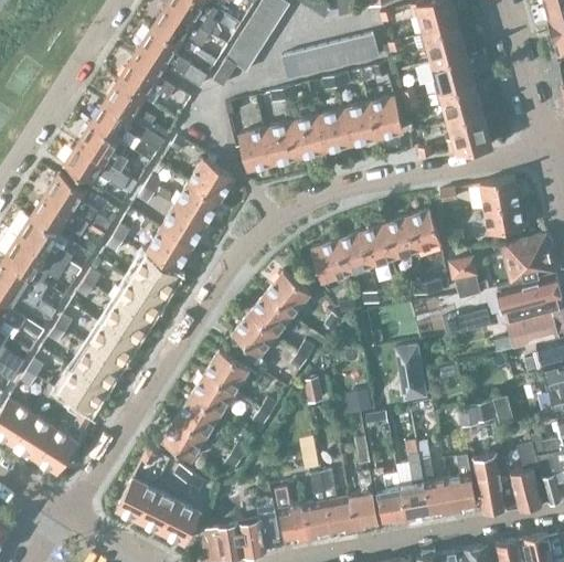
[(171,0),(168,7),(210,34),(217,39),(222,31),(217,22),(212,19),(219,9),(203,0),(171,0)]
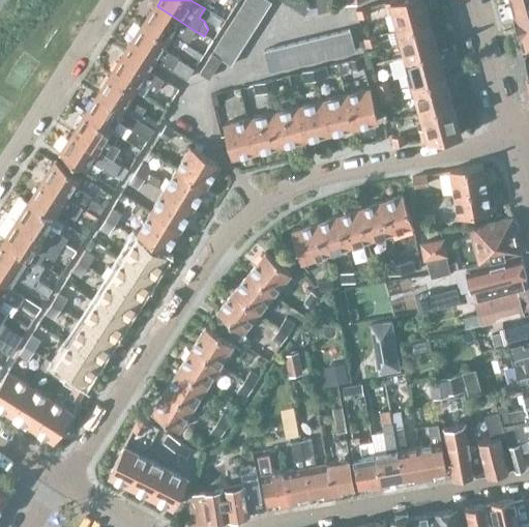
[(190,0),(205,8),(210,1),(222,9),(227,0),(190,0)]
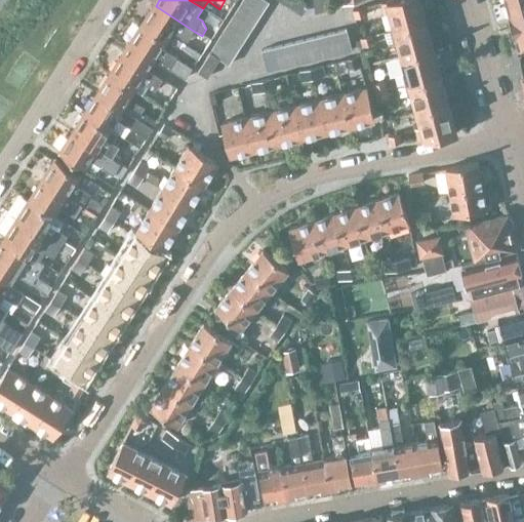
[(263,0),(245,0),(245,2),(264,13),(270,4),(263,0)]
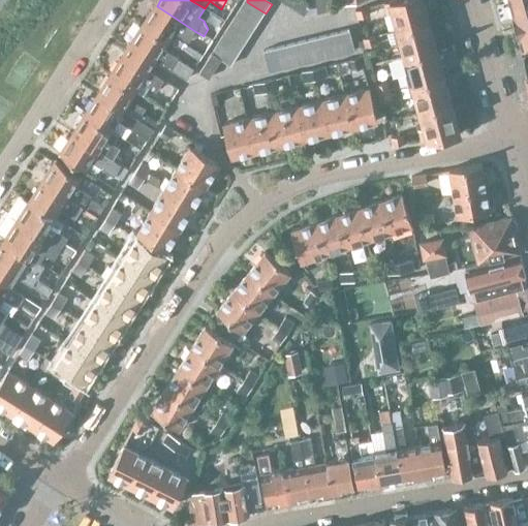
[(276,0),(305,18),(317,14),(313,12),(294,0),(276,0)]
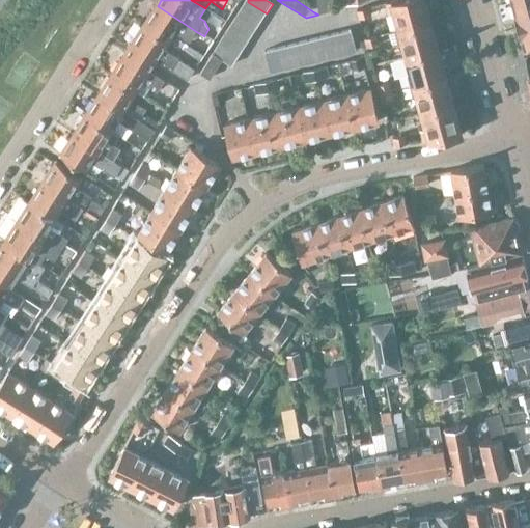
[(316,0),(319,16),(334,11),(332,0),(316,0)]
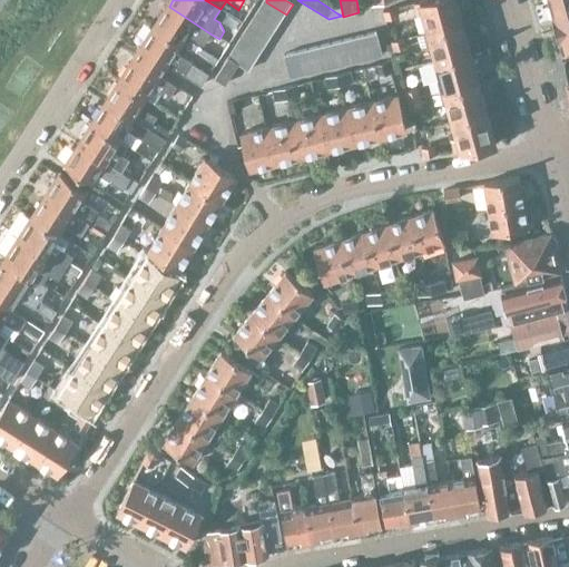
[(421,17),(427,35),(463,26),(455,0),(434,0),(414,6),(418,18),(421,17)]
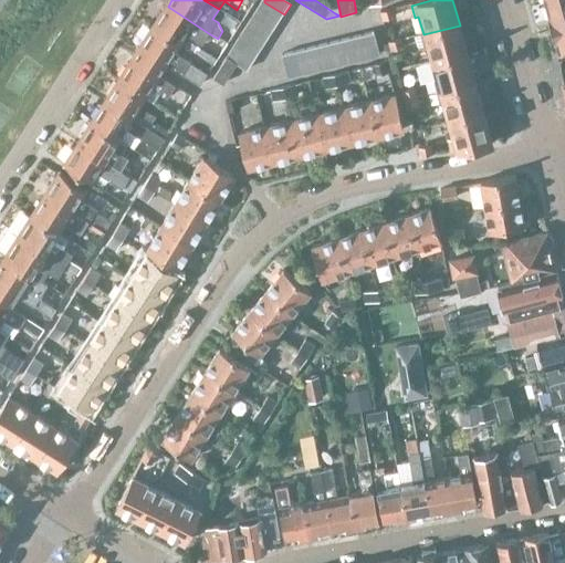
[(564,0),(546,6),(553,31),(564,27),(564,0)]
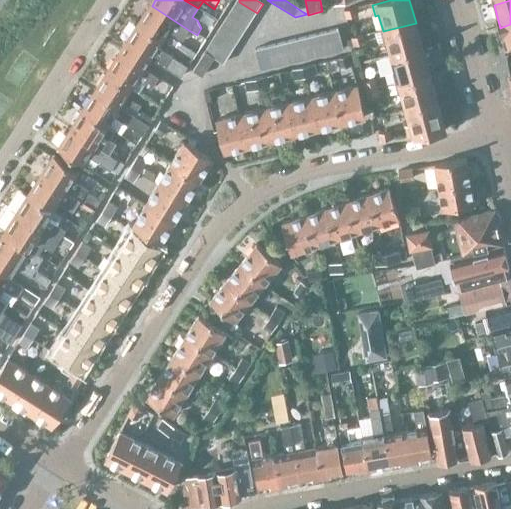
[(239,2),(233,10),(251,22),(257,13),(239,2)]
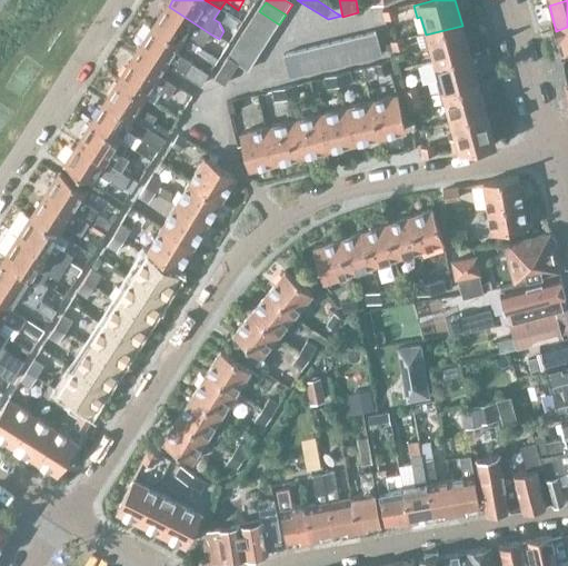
[(169,7),(155,28),(182,47),(189,37),(203,47),(211,35),(169,7)]
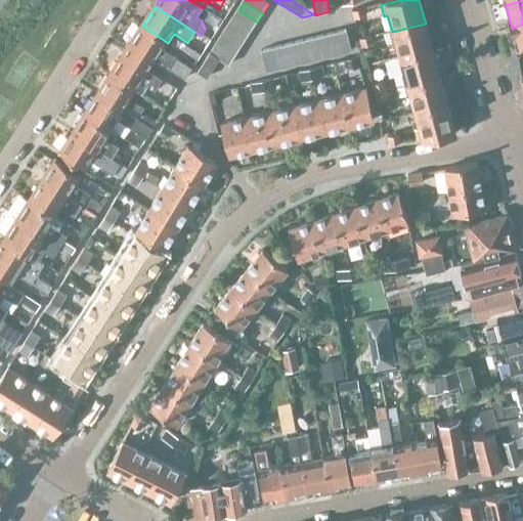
[(354,20),(366,17),(364,9),(352,12),(354,20)]
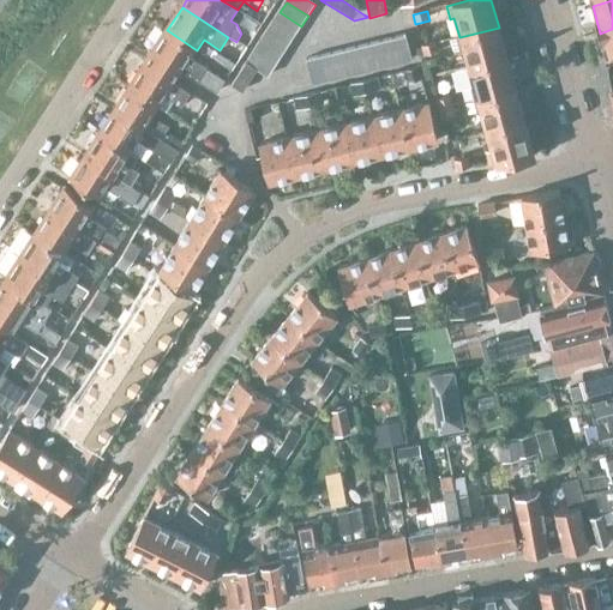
[(301,26),(280,12),(272,23),(294,37),(301,26)]
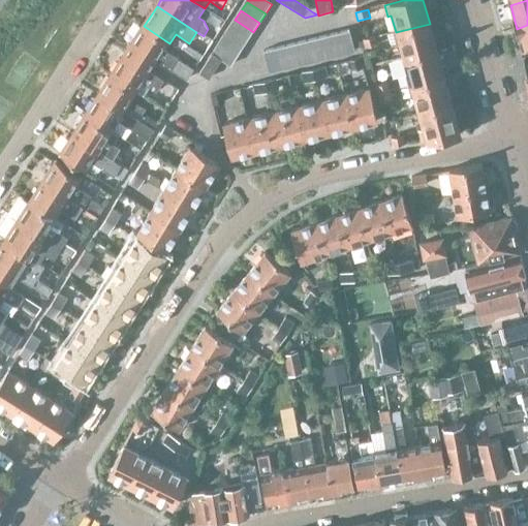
[(248,40),(253,32),(235,20),(229,29),(248,40)]
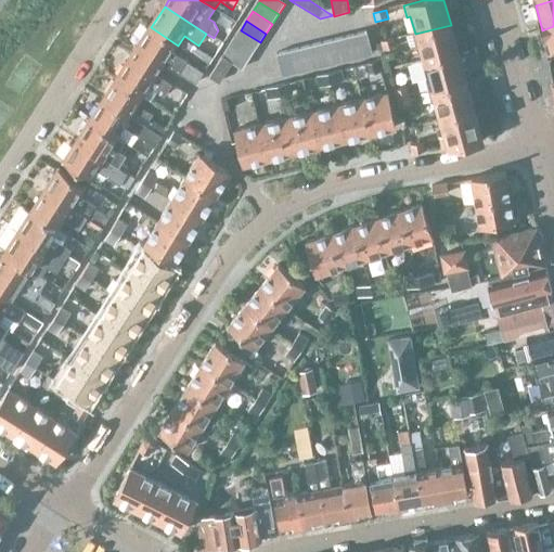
[(459,54),(451,25),(415,34),(413,34),(416,46),(419,45),(423,63),(459,54)]
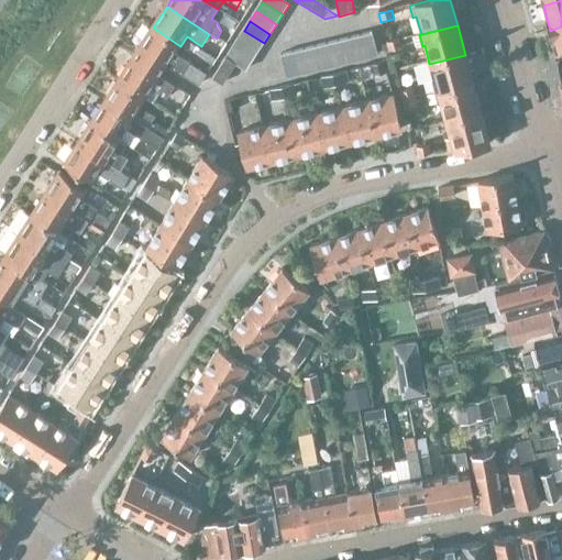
[(561,26),(550,31),(557,56),(558,57),(561,56),(561,26)]
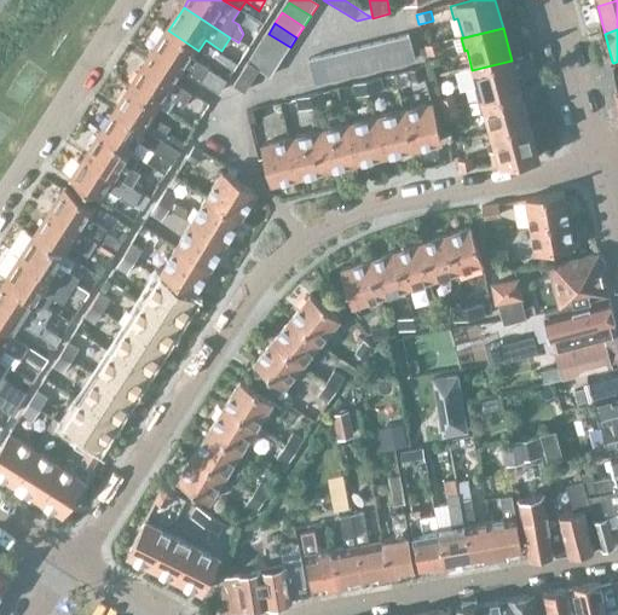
[(168,64),(160,76),(177,86),(184,74),(200,85),(201,83),(219,94),(224,87),(206,75),(209,70),(192,61),(198,51),(168,30),(152,56),(154,56),(154,54),(168,64)]
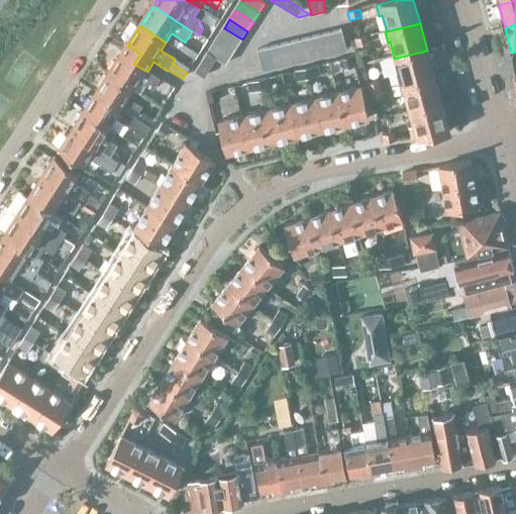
[(224,28),(218,37),(236,48),(242,39),(224,28)]
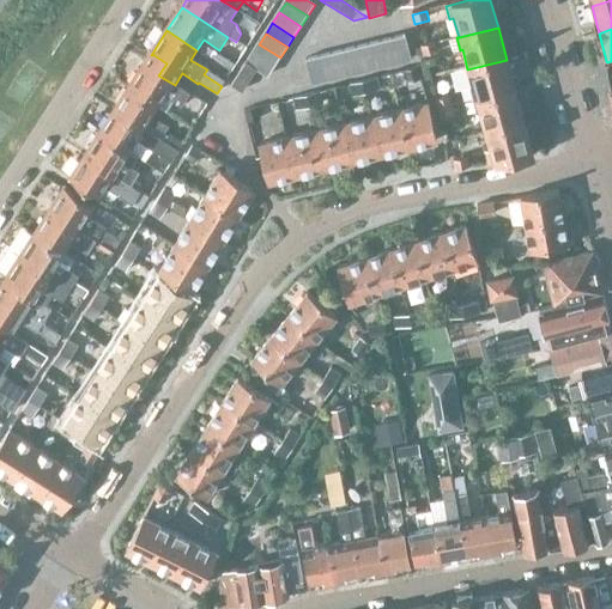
[(411,61),(405,38),(391,42),(397,65),(411,61)]
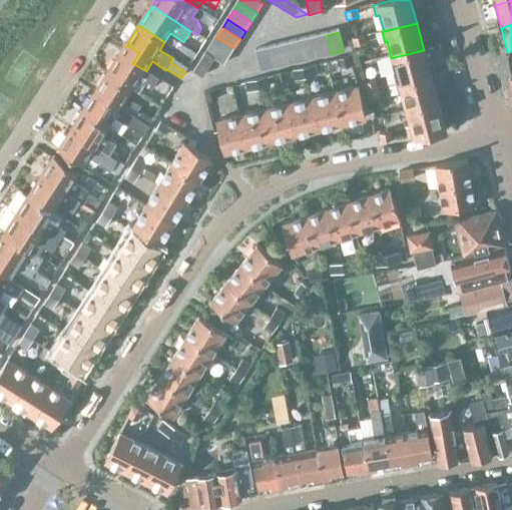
[(322,57),(332,54),(327,35),(317,37),(322,57)]
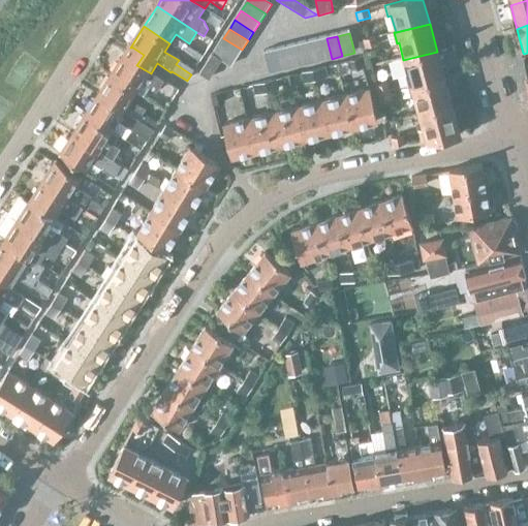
[(378,47),(376,37),(363,41),(365,50),(378,47)]
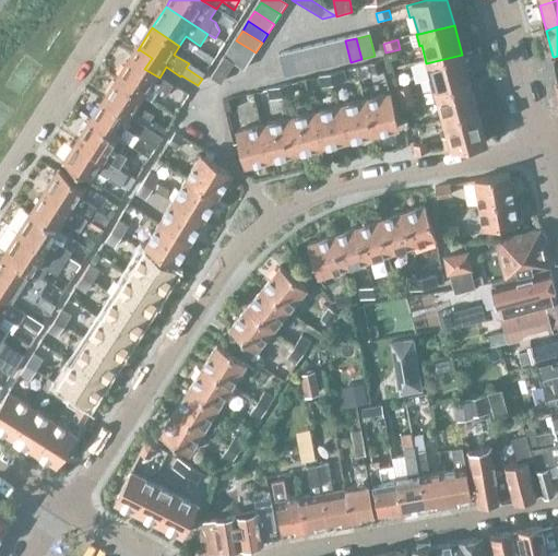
[(236,40),(230,49),(250,62),(256,52),(236,40)]
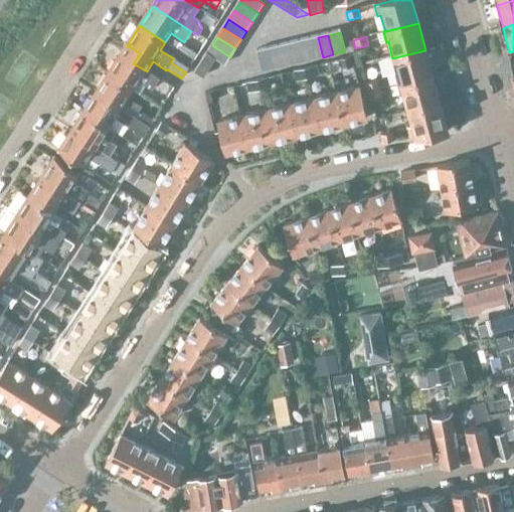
[(313,59),(323,57),(318,37),(308,40),(313,59)]
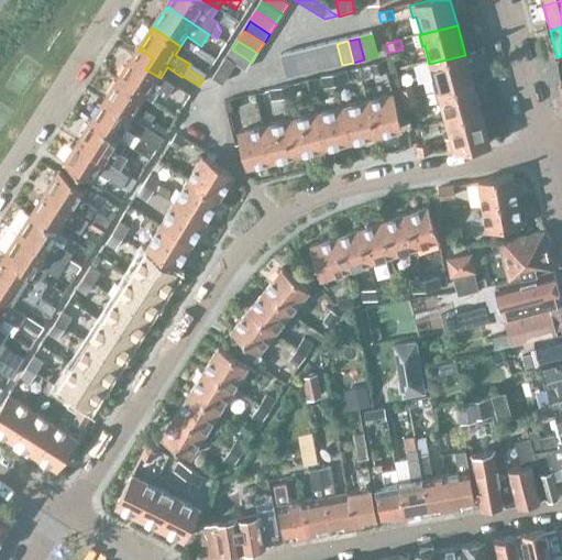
[(337,44),(324,46),(330,68),(342,65),(337,44)]
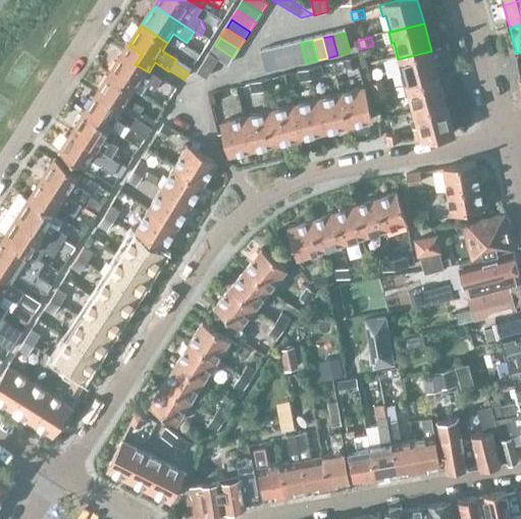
[(306,63),(301,43),(291,46),(296,65),(306,63)]
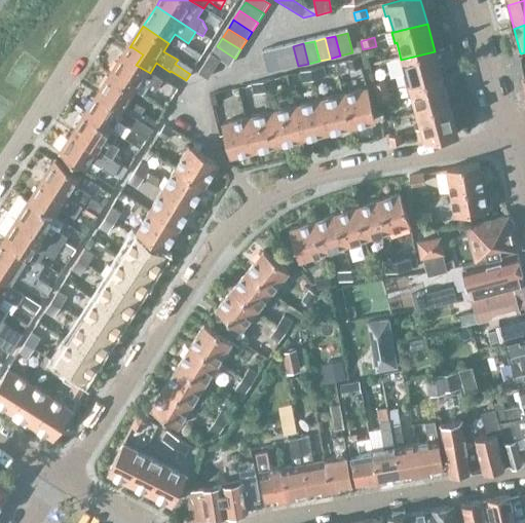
[(163,82),(150,73),(136,65),(143,54),(130,46),(130,47),(129,47),(111,76),(143,98),(149,88),(156,94),(163,82)]
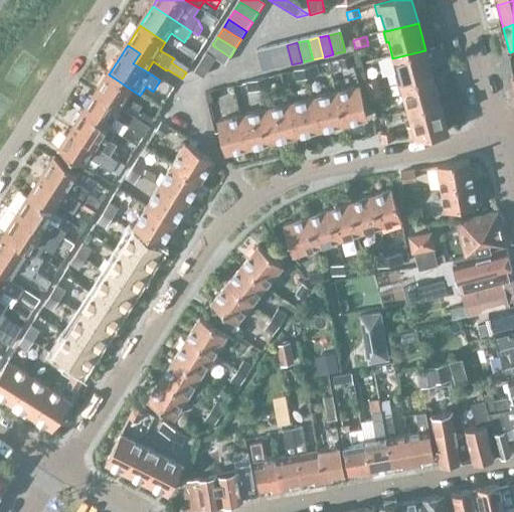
[(212,45),(207,53),(206,54),(215,60),(224,65),(230,57),(212,45)]
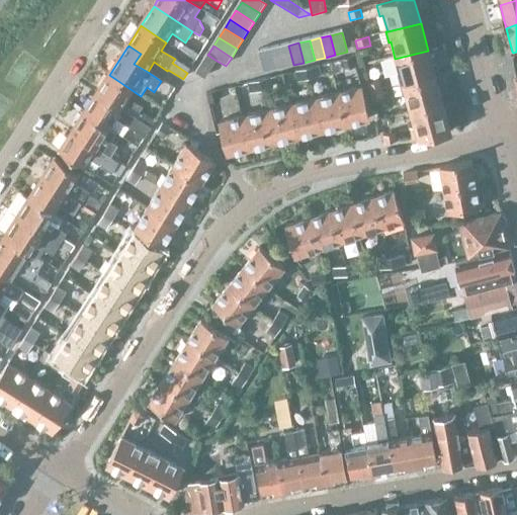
[(288,46),(278,48),(283,68),(293,65),(288,46)]
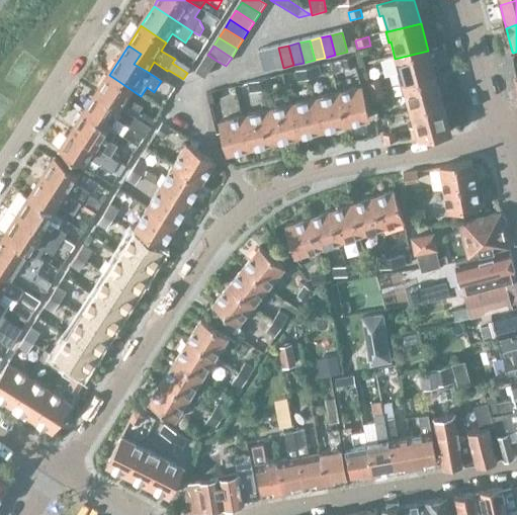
[(198,56),(183,47),(180,51),(195,61),(198,56)]
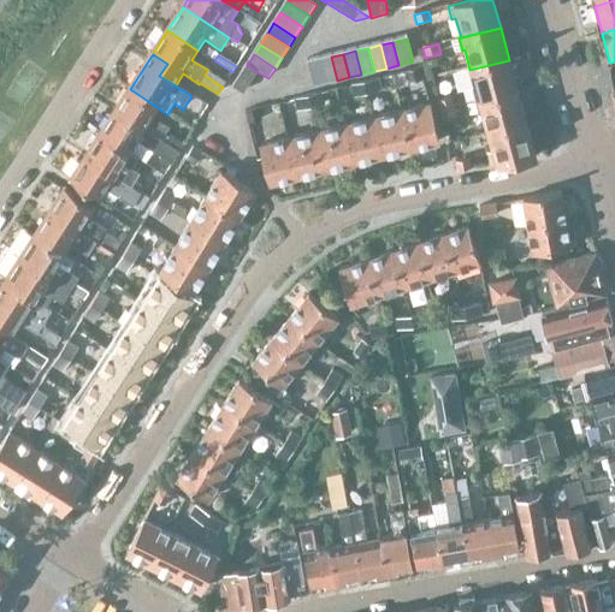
[(337,81),(331,57),(319,60),(325,83),(337,81)]
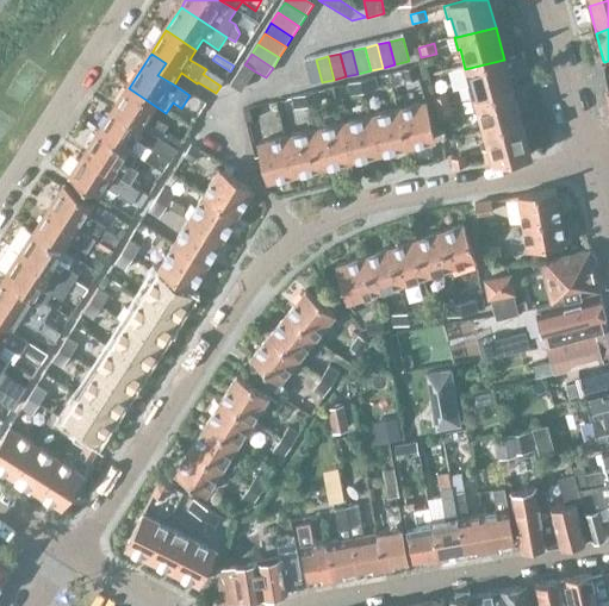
[(312,85),(322,82),(316,60),(305,62),(312,85)]
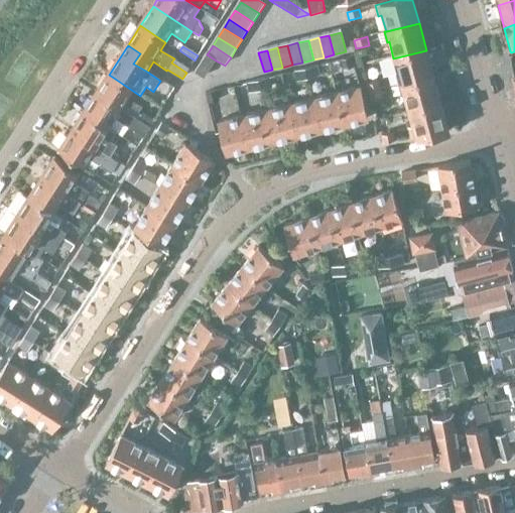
[(399,88),(434,78),(426,50),(393,58),(383,61),(387,77),(395,75),(399,88)]
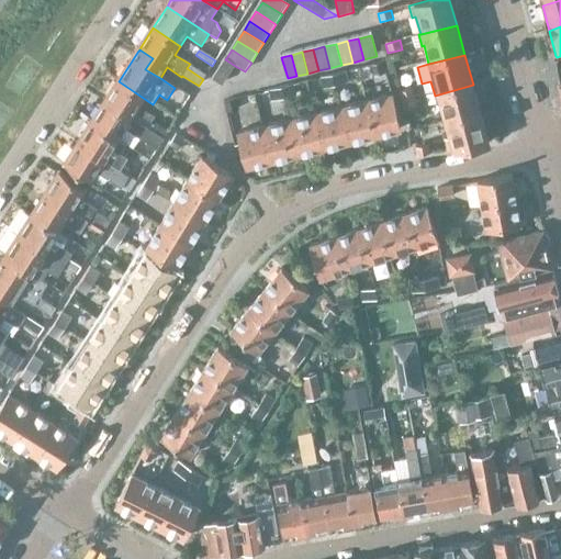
[(222,86),(235,66),(225,59),(213,79),(222,86)]
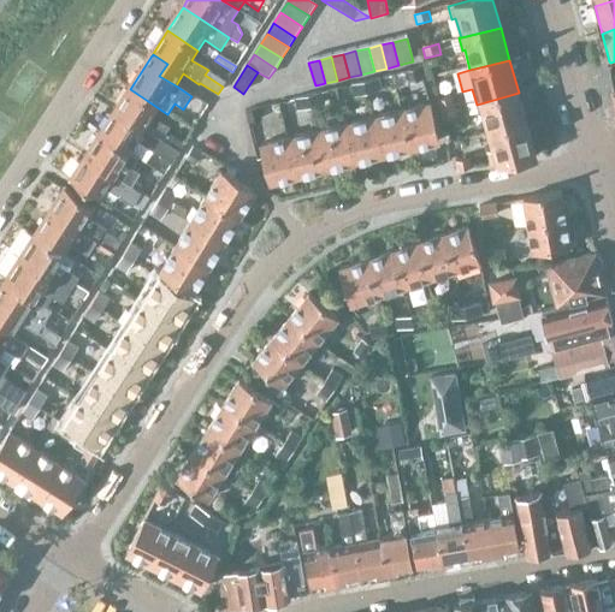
[(424,82),(420,70),(406,73),(392,76),(396,91),(409,88),(409,85),(424,82)]
